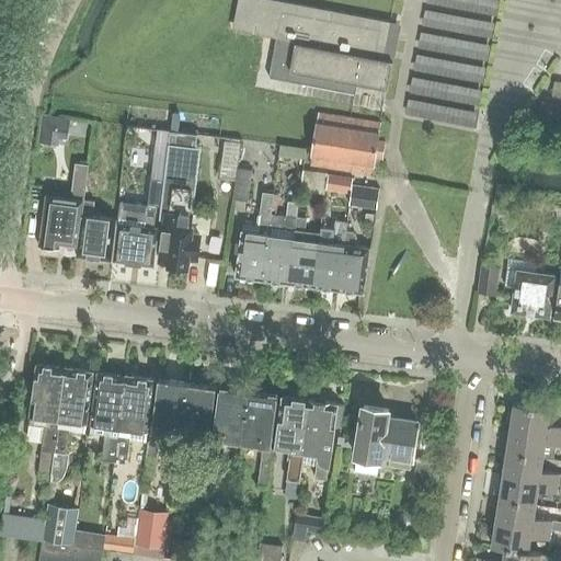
[(260,25),(263,8),(242,3),(238,22),(260,25)]
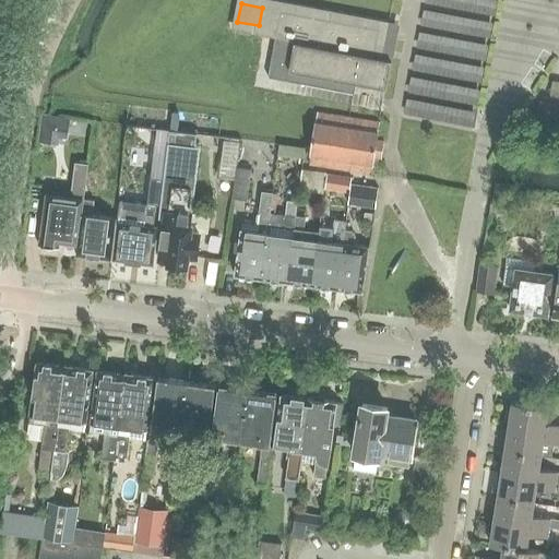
[(281,11),(268,78),(354,94),(355,83),(385,88),(391,60),(376,58),(380,31),(281,11)]
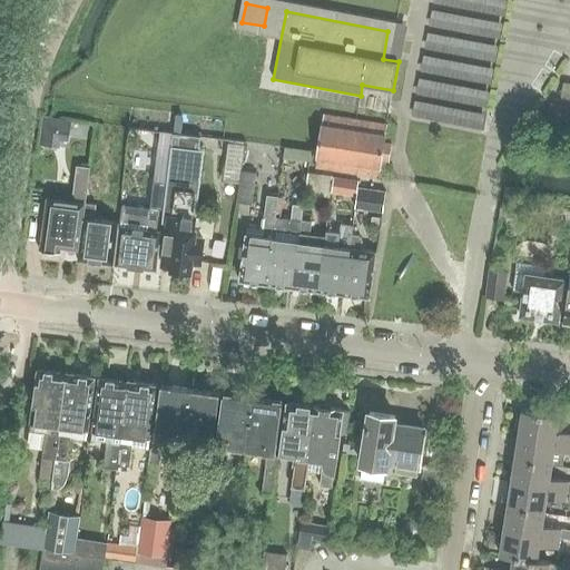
[(382,160),(389,161),(392,144),(384,143),(387,124),(385,124),(385,125),(325,115),(325,114),(324,114),(321,133),(317,150),(318,150),(317,151),(315,169),(316,169),(316,168),(377,177),(377,178),(379,179),(382,160)]
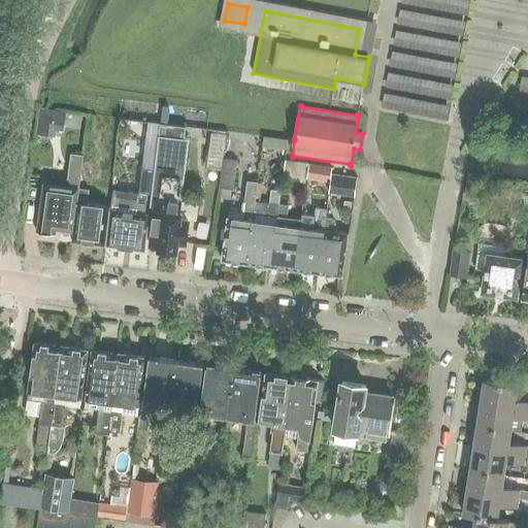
[(190,138),(185,138),(186,126),(162,123),(161,124),(160,123),(155,170),(153,185),(150,206),(155,206),(151,244),(159,245),(159,249),(162,250),(164,253),(170,254),(173,251),(176,251),(177,242),(185,242),(188,220),(188,218),(183,218),(184,210),(180,210),(190,138)]
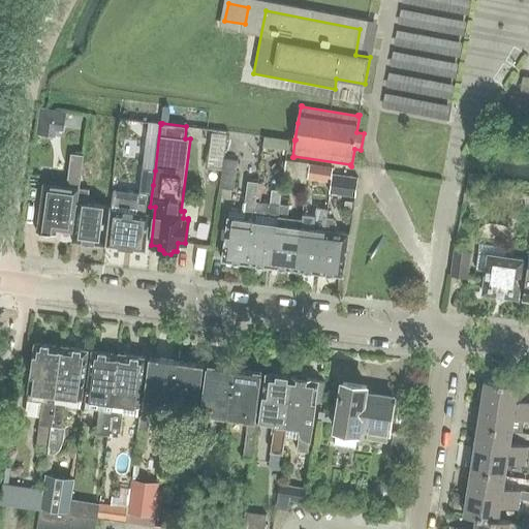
[(212,133),(210,149),(224,151),(226,135),(212,133)]
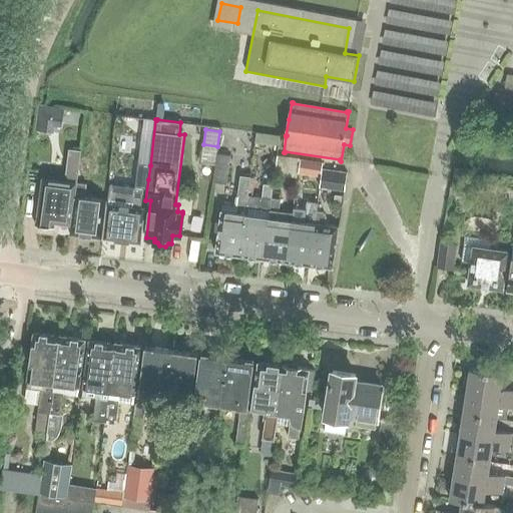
[(68,149),(67,157),(66,157),(64,176),(59,175),(59,179),(42,177),(37,214),(36,224),(35,224),(40,230),(40,229),(48,231),(54,227),(54,222),(70,223),(76,182),(76,183),(77,172),(79,159),(80,159),(81,151),(68,149)]
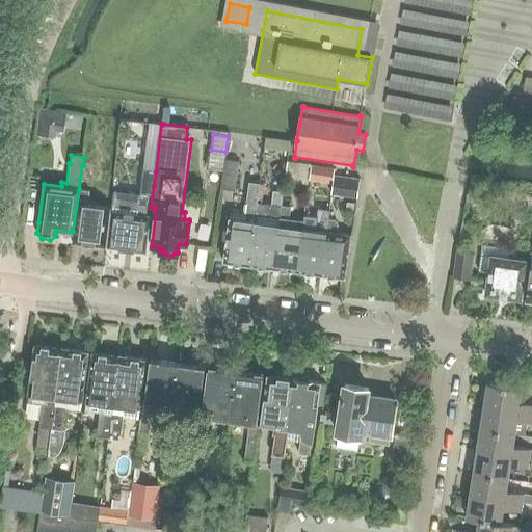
[(223,159),(219,189),(235,191),(239,161),(223,159)]
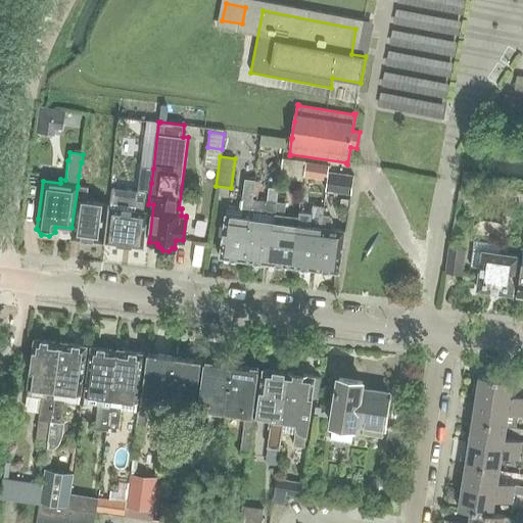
[(305,163),(304,175),(326,178),(327,173),(328,167),(305,163)]
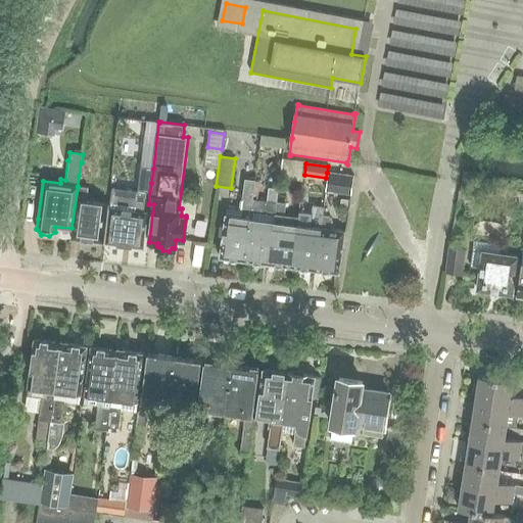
[(140,167),(139,181),(151,183),(153,169),(140,167)]
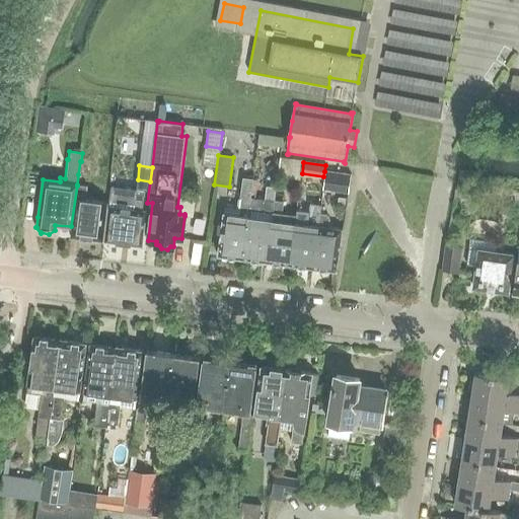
[(350,174),(325,171),(324,171),(323,176),(322,190),(348,193),(350,174)]
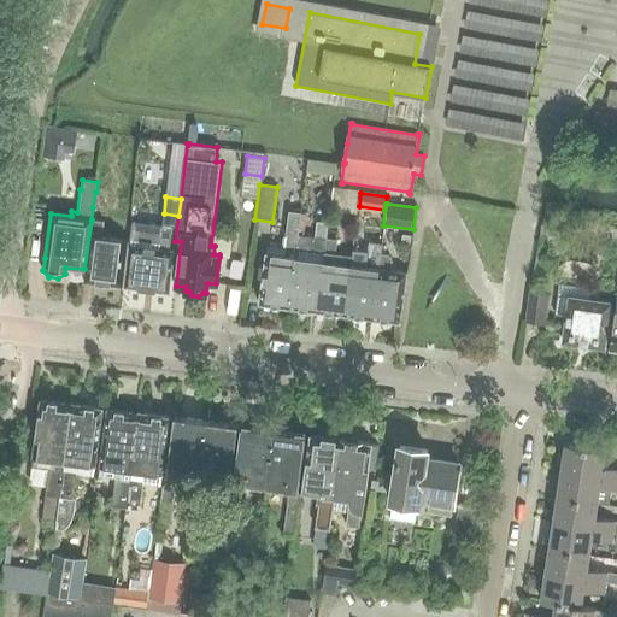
[(288,307),(295,258),(298,259),(299,250),(300,236),(298,235),(301,213),(292,212),(288,211),(285,235),(286,235),(285,248),(268,246),(266,254),(259,304),(288,307)]
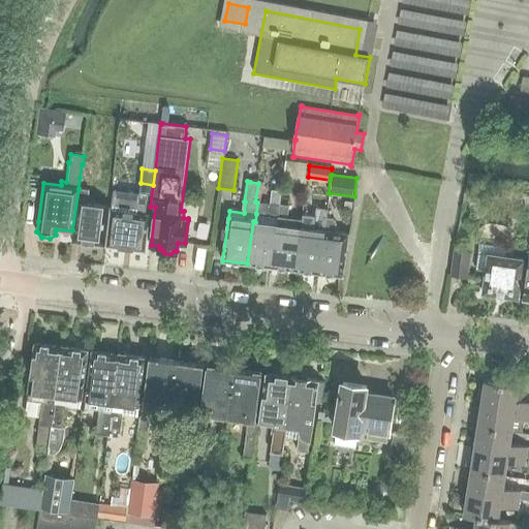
[(73,230),(72,241),(104,245),(110,206),(88,204),(89,190),(79,189),(79,188),(72,230),(73,230)]
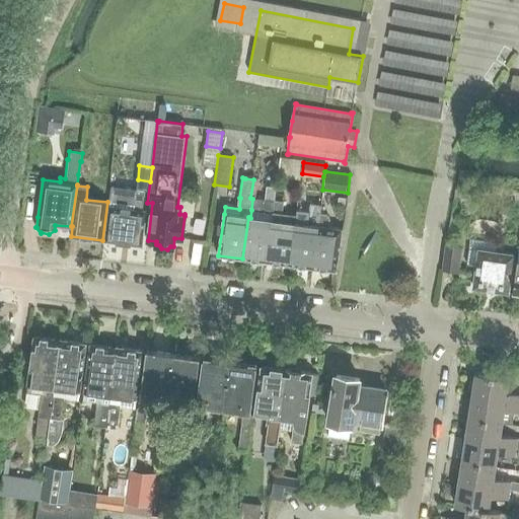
[(265,200),(264,200),(252,199),(251,210),(250,218),(248,217),(242,258),(265,262),(266,262),(275,201),(277,187),(267,186),(265,200)]
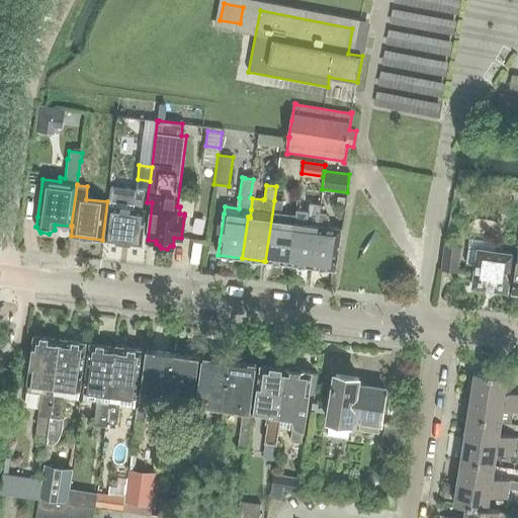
[(106,231),(104,240),(105,241),(142,245),(143,235),(146,211),(143,210),(145,193),(111,189),(109,205),(106,231)]
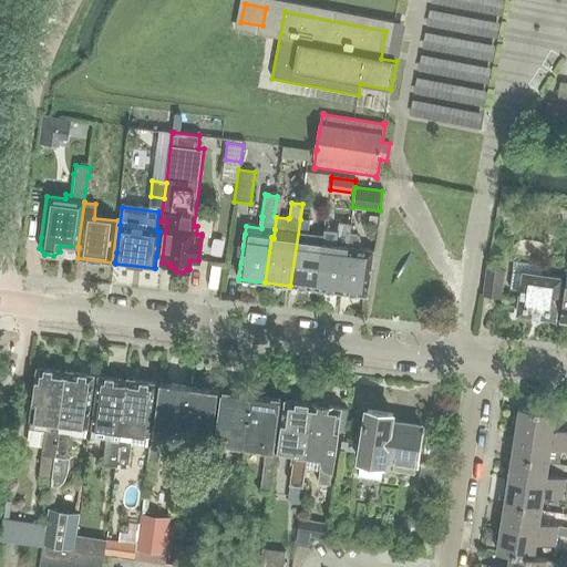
[(300,219),(290,286),(316,289),(322,244),(307,241),(307,235),(308,235),(310,220),(300,219)]
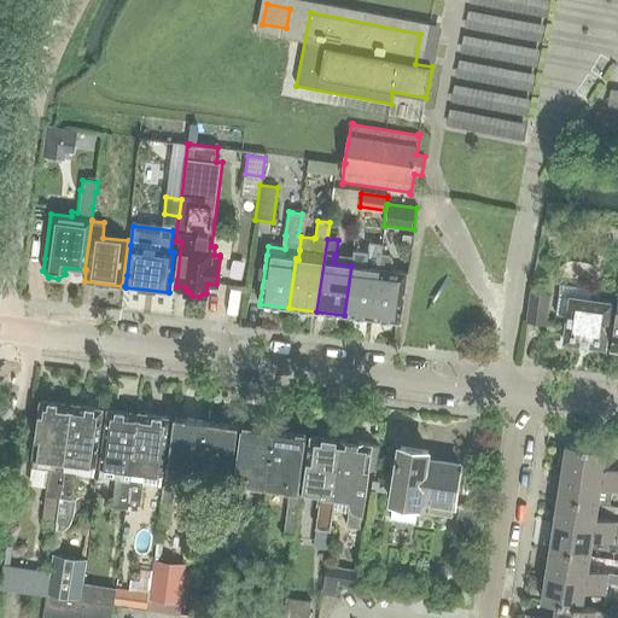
[(351,266),(344,315),(373,319),(382,255),(383,245),(368,243),(365,267),(351,266)]
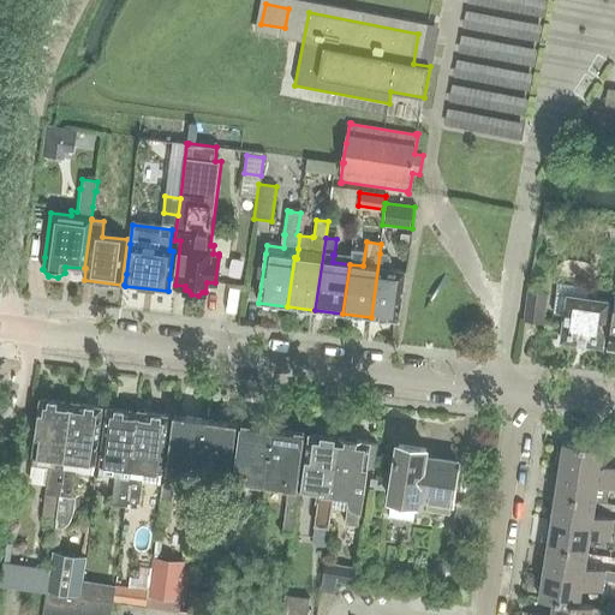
[(399,321),(406,272),(390,269),(392,261),(388,255),(380,254),(371,317),(399,321)]
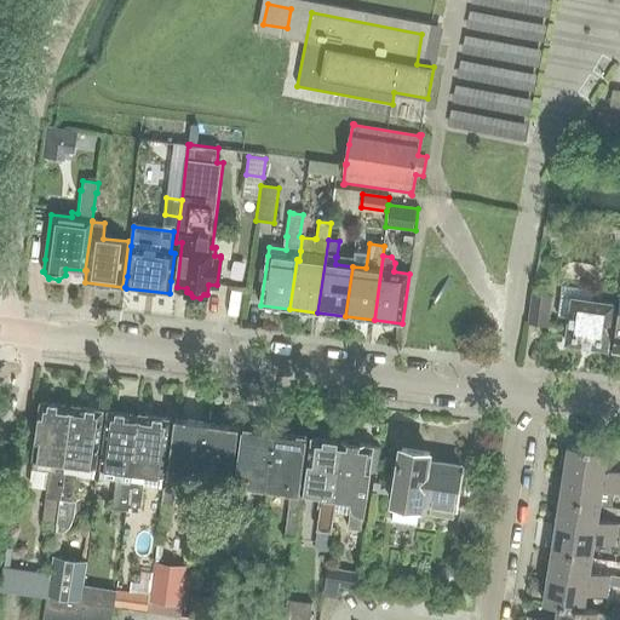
[(557,316),(569,317),(566,344),(607,350),(613,305),(591,302),(592,290),(562,286),(557,316)]
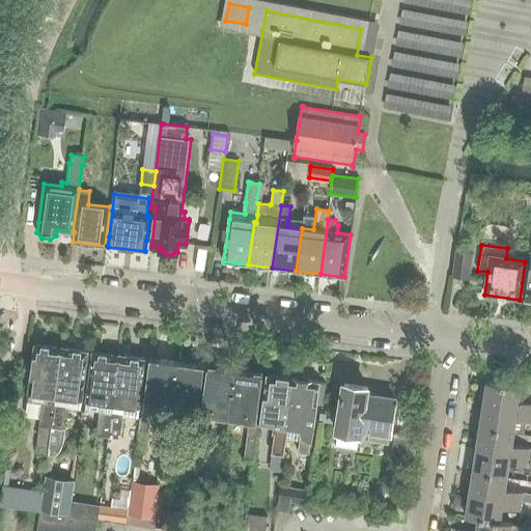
[(474,253),(454,251),(451,277),(471,279),(474,253)]
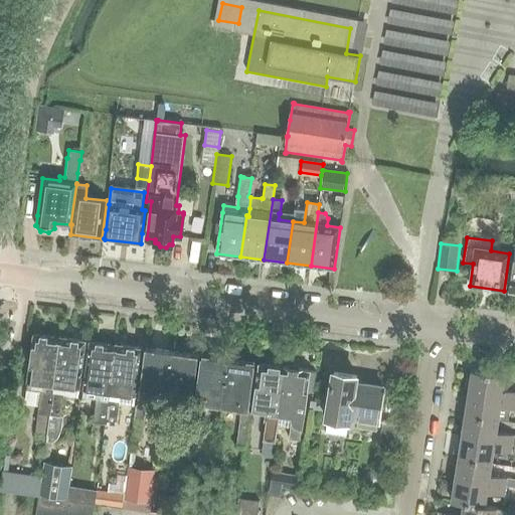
[(46,436),(59,337),(53,336),(53,337),(34,334),(26,389),(40,391),(34,434),(46,436)]
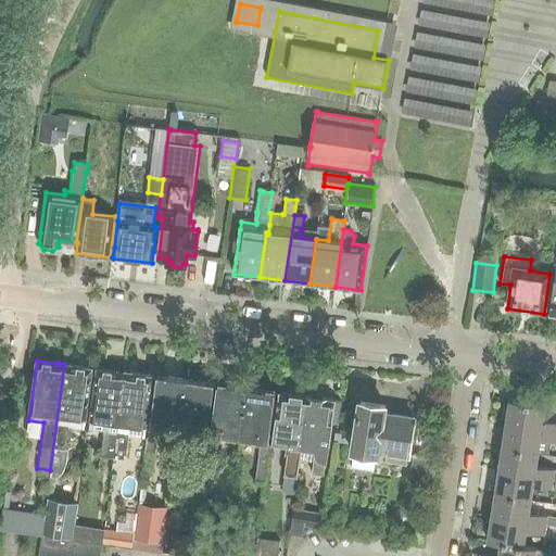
[(68,450),(65,450),(68,427),(84,429),(86,419),(91,379),(92,368),(72,365),(64,364),(50,470),(51,470),(50,477),(57,478),(63,472),(66,464),(68,450)]
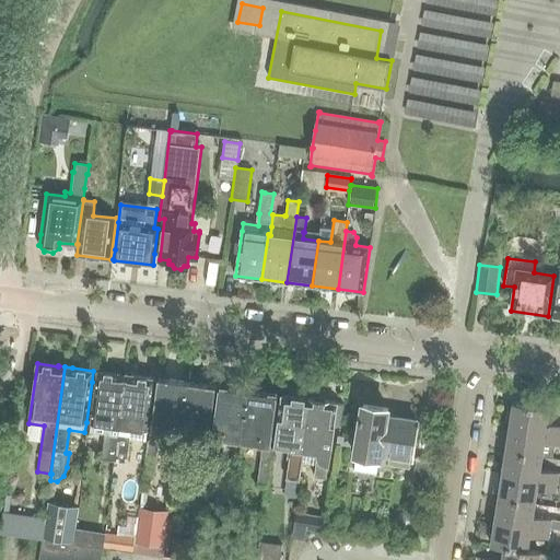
[(97,372),(96,382),(90,432),(104,434),(101,459),(114,461),(126,374),(119,373),(119,374),(97,372)]
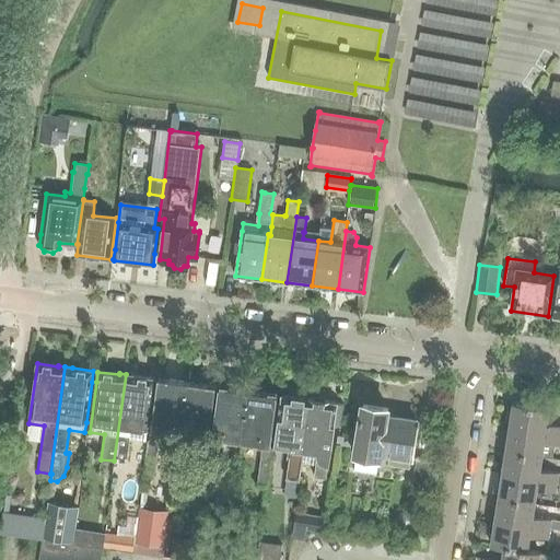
[(132,375),(126,374),(114,461),(127,463),(130,439),(146,441),(147,431),(152,389),(154,378),(132,376),(132,375)]
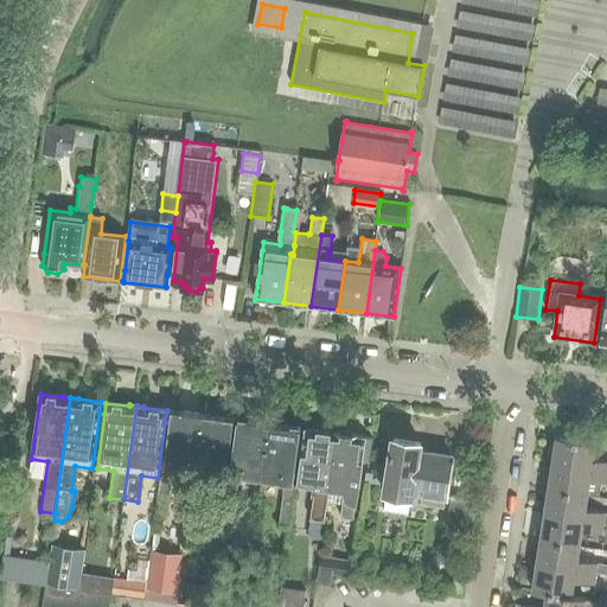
[(160,478),(158,493),(170,494),(172,474),(171,467),(177,468),(178,467),(195,470),(203,415),(171,410),(163,475),(160,478)]
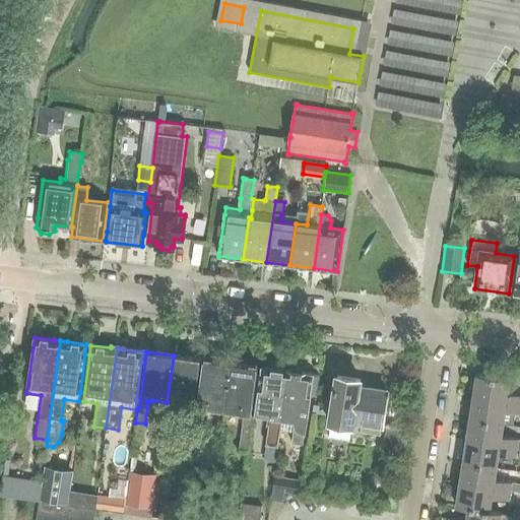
[(200,359),(174,355),(167,402),(182,404),(182,405),(186,406),(183,429),(191,431),(195,406),(193,405),(198,369),(200,359)]
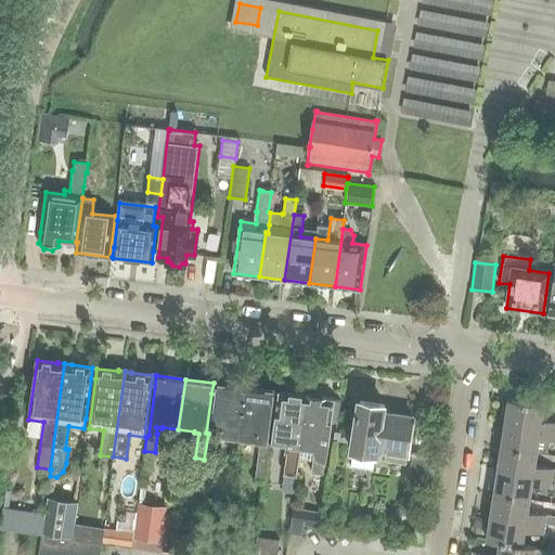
[(208,434),(204,460),(215,461),(218,436),(222,437),(222,435),(239,437),(246,387),(217,384),(216,395),(210,434),(208,434)]
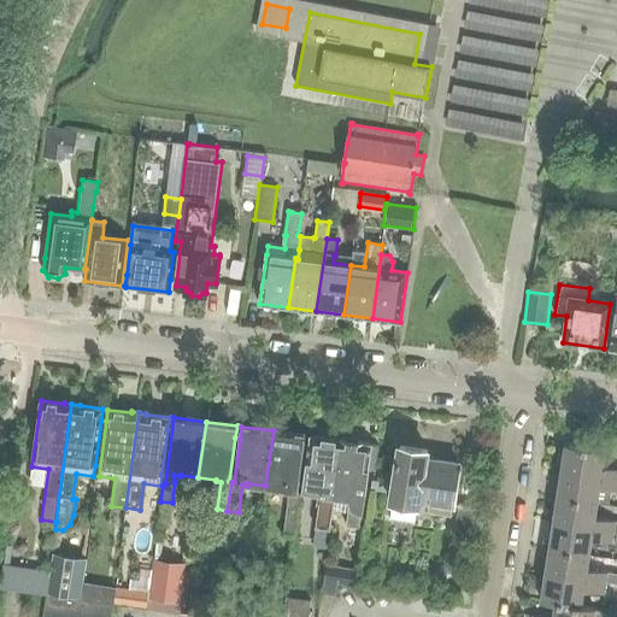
[(283,533),(293,534),(294,534),(299,494),(301,492),(298,492),(305,435),(274,430),(265,486),(283,488),(283,491),(289,491),(283,533)]
